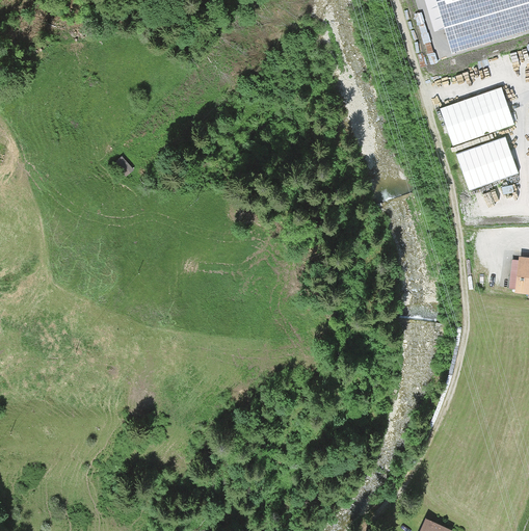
[(425,0),(434,29),(446,26),(453,53),(528,30),(528,0),(425,0)]
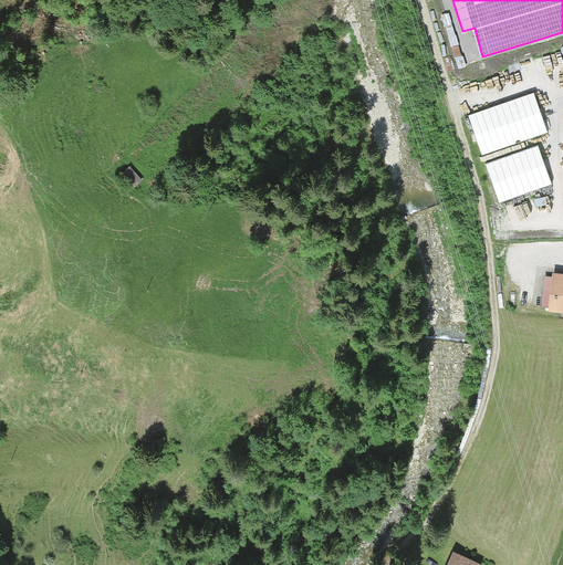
[(470,52),(470,40),(461,40),(461,51),(470,52)]
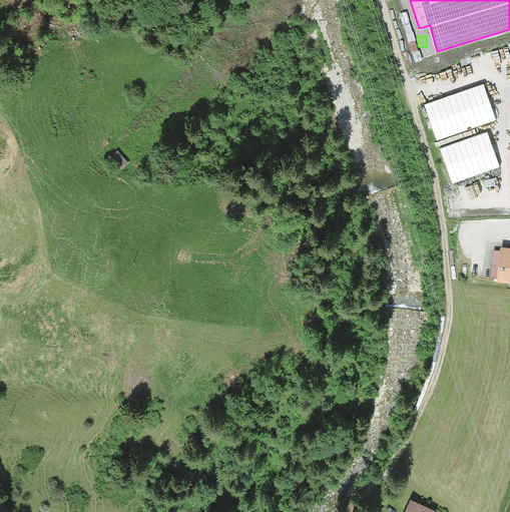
[(424,104),(436,139),(496,119),(484,84),(424,104)]
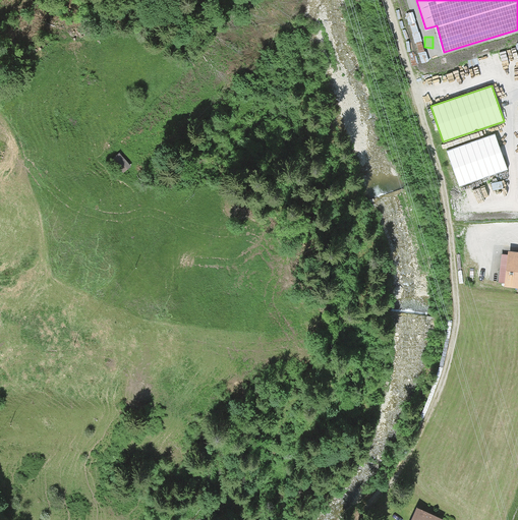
[(494,133),(447,152),(460,185),(507,166),(494,133)]
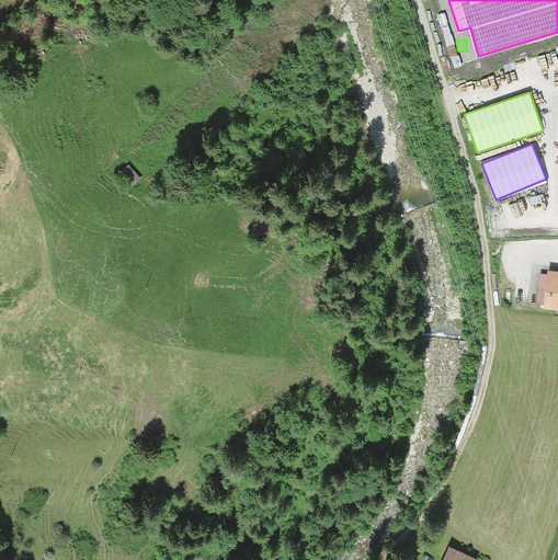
[(120,171),(131,183),(138,175),(127,164),(120,171)]
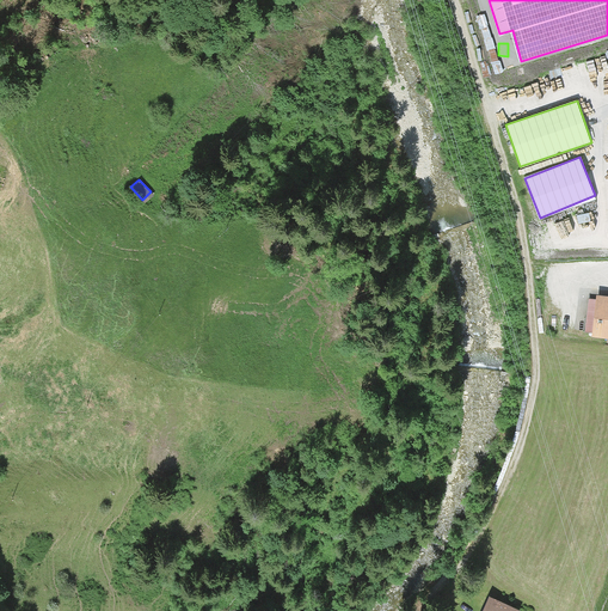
[(607,292),(595,292),(591,336),(607,337),(607,292)]
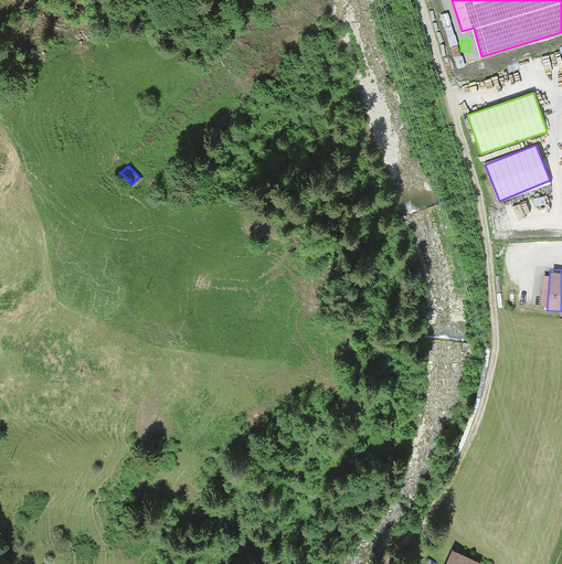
[(478,563),(480,561),(452,547),(444,563),(478,563)]
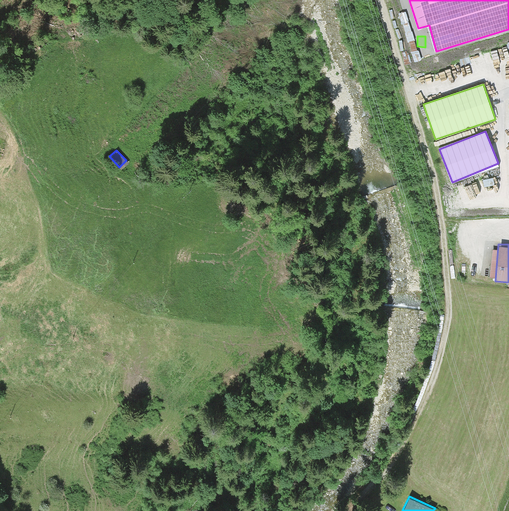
All buildings are outlined.
